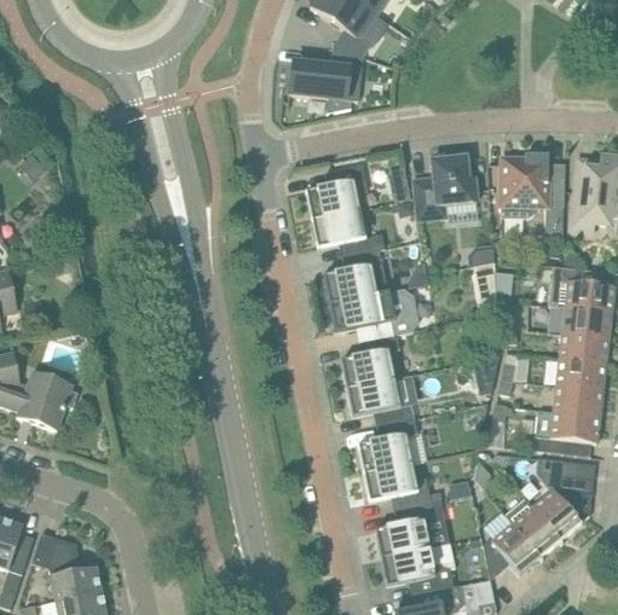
[(364,40),(379,17),(353,0),(315,0),(310,7),(344,30),(333,46),(363,58),(371,45),(364,40)]
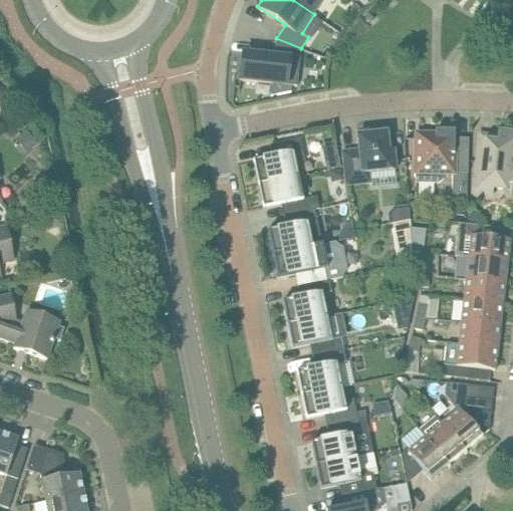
[(293,0),(314,14),(323,0),(293,0)]
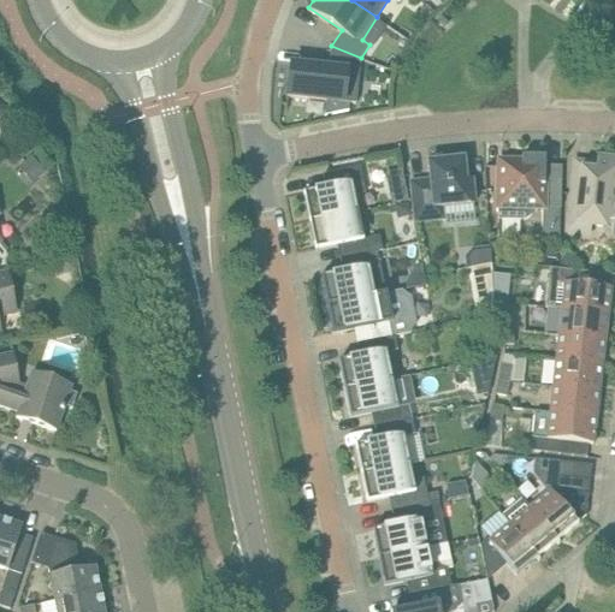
[(356,101),(361,58),(331,46),(329,65),(291,61),(288,94),(356,101)]
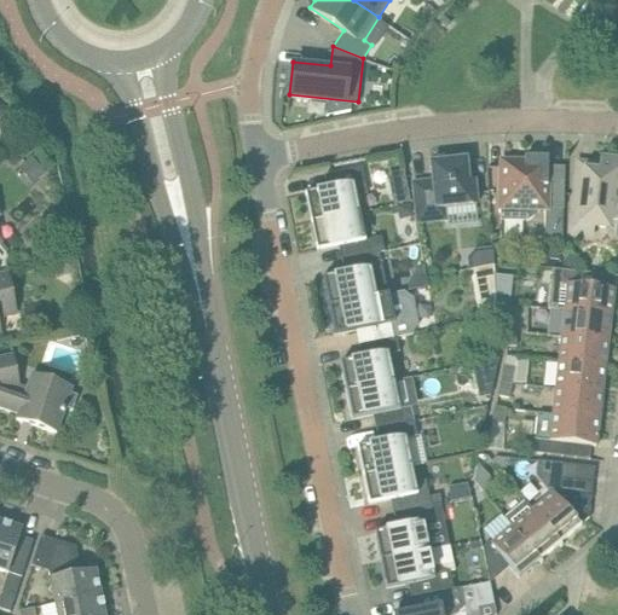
[(0,100),(0,112),(6,116),(11,105),(0,100)]
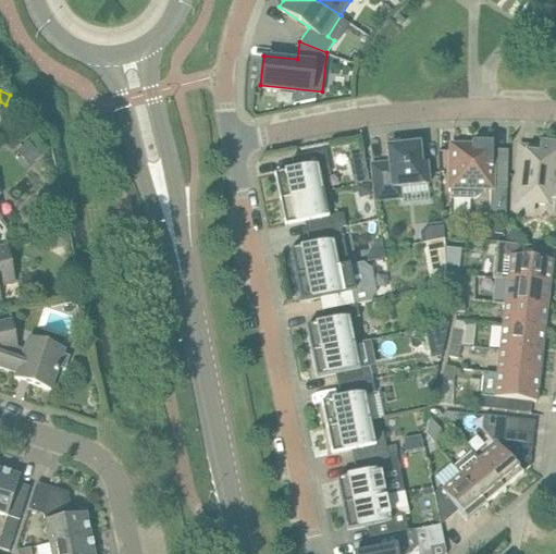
[(493,139),(472,139),(472,144),(452,144),(452,165),(451,185),(452,185),(451,196),(472,196),(472,195),(476,195),(479,194),(481,192),(482,188),(483,185),(508,186),(508,170),(508,148),(493,147),(493,139)]
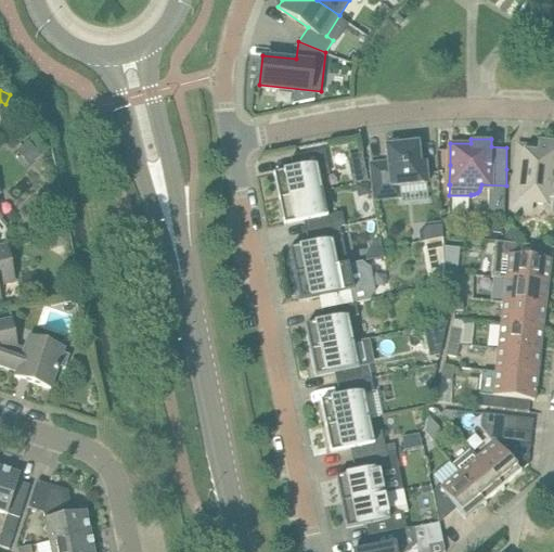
[(553,141),(539,140),(539,146),(531,145),(531,143),(530,143),(529,148),(519,148),(519,142),(518,142),(511,207),(536,209),(537,200),(543,201),(544,193),(553,194),(553,141)]
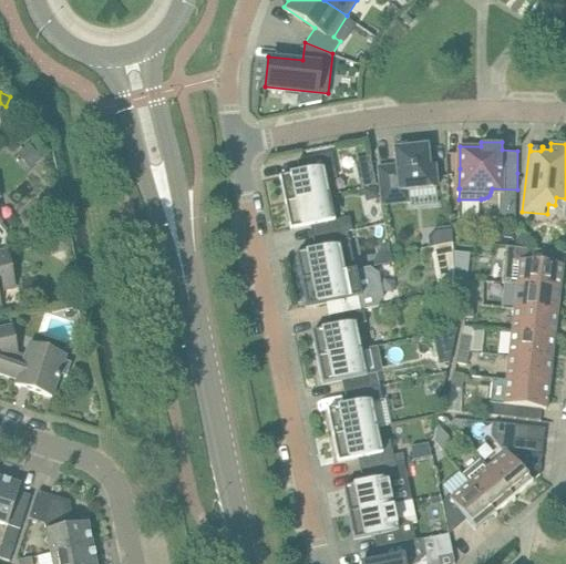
[(430,164),(428,144),(394,147),(397,163),(378,165),(380,187),(382,202),(409,200),(408,188),(438,185),(435,164),(430,164)]
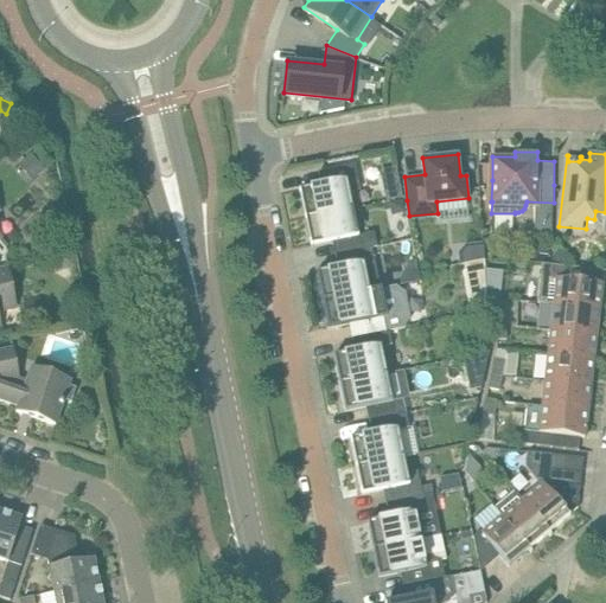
[(300,187),(306,215),(352,206),(349,188),(361,186),(356,161),(325,168),(329,181),(300,187)]
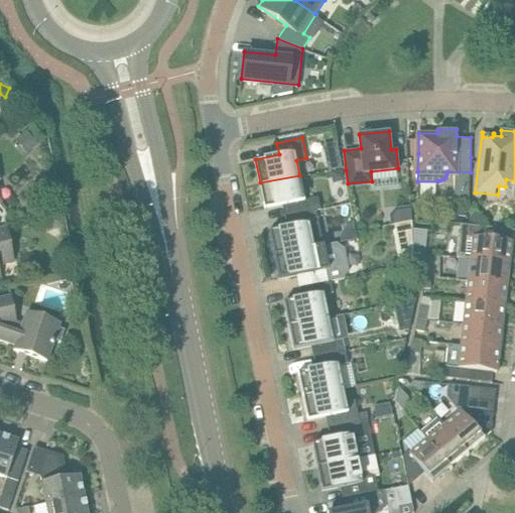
[(340,153),(326,156),(329,168),(343,165),(340,153)]
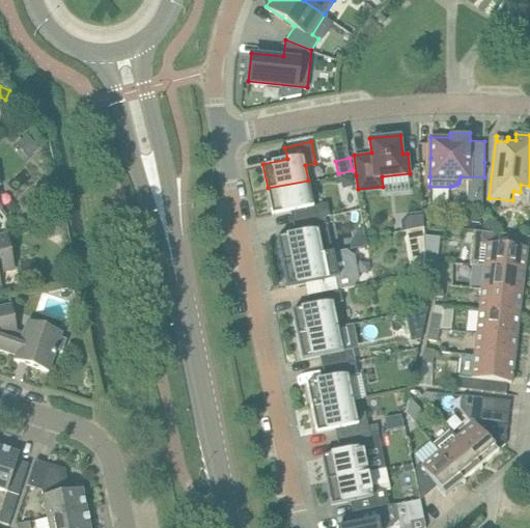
[(353,172),(342,174),(343,182),(347,184),(355,183),(353,172)]
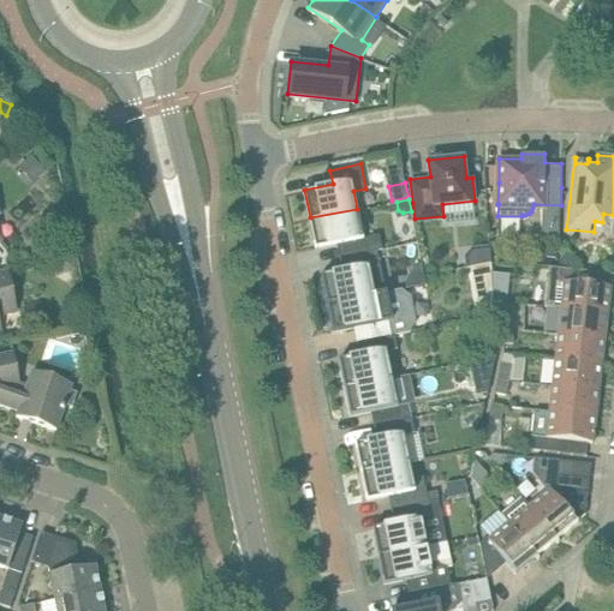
[(346,255),(382,247),(380,232),(363,235),(357,209),(310,217),(316,246),(344,240),(346,255)]
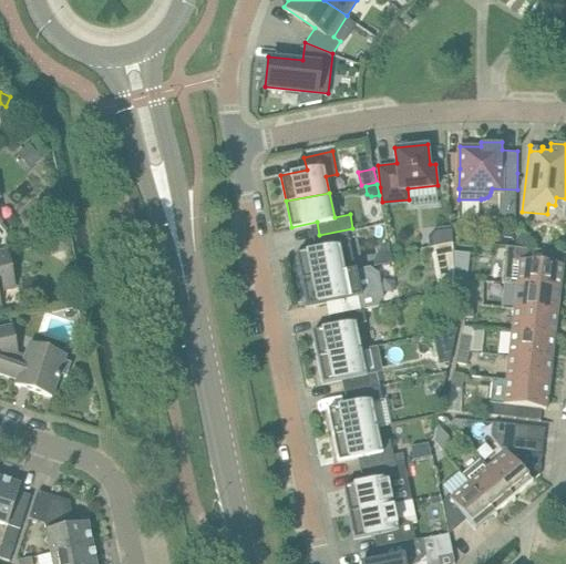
[(432,245),(434,244),(435,244),(439,244),(449,241),(450,242),(453,241),(452,225),(435,227),(430,234),(431,245),(432,245)]
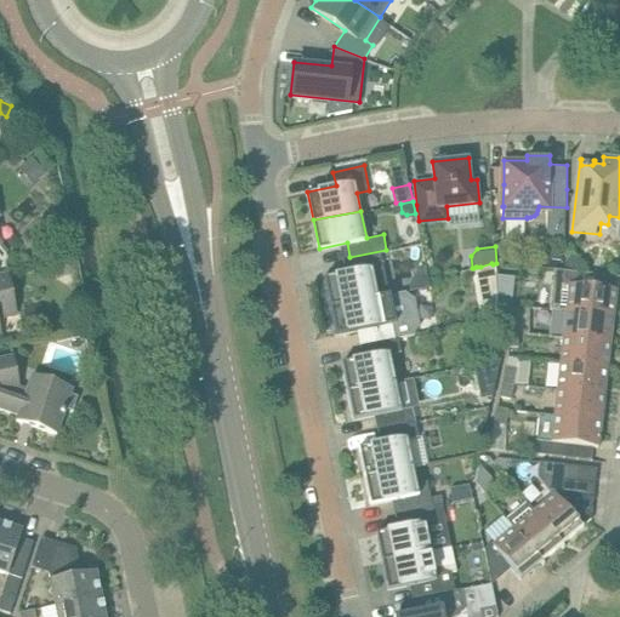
[(386,250),(350,257),(353,270),(325,276),(330,304),(379,295),(407,290),(407,289),(390,292),(385,266),(381,251),(386,250)]
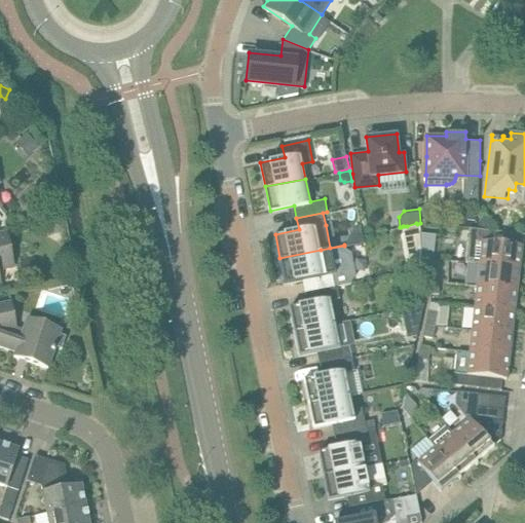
[(481,213),(479,227),(490,228),(492,214),(481,213)]
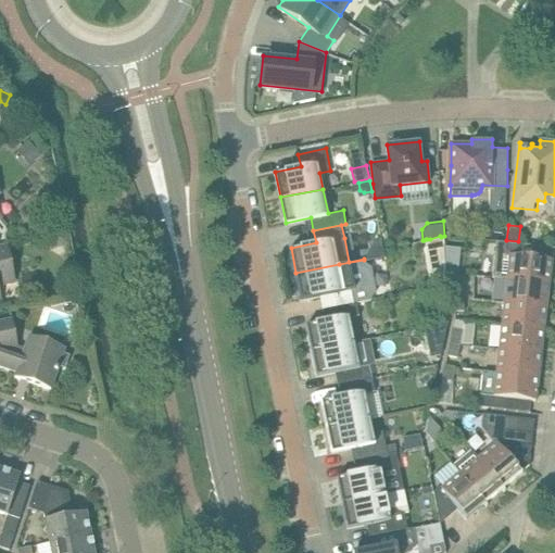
[(67,227),(55,230),(57,239),(62,242),(71,240),(67,227)]
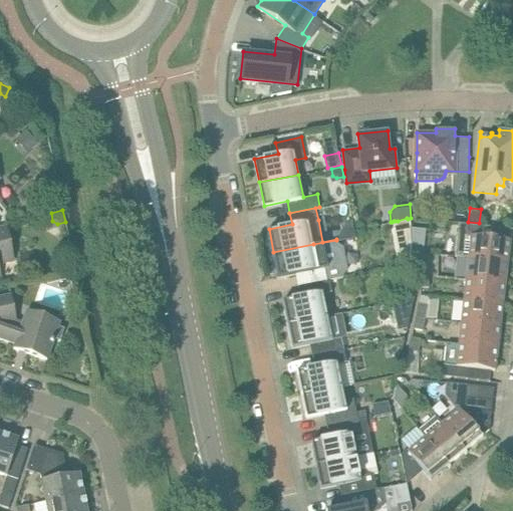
[(398,221),(395,221),(397,229),(411,226),(411,224),(411,218),(408,219),(407,218),(398,221)]
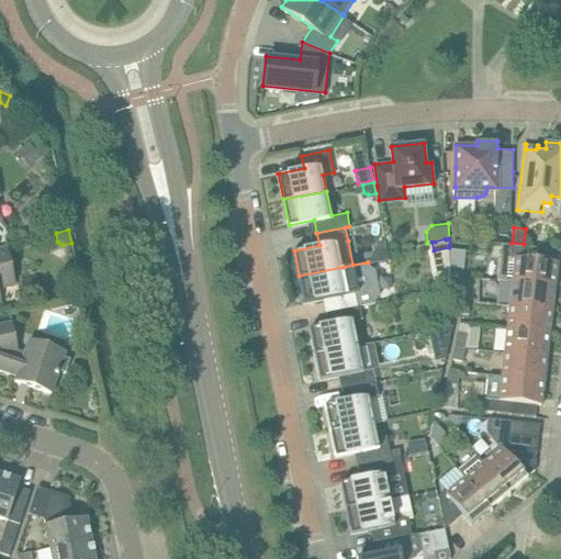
[(513,280),(556,284),(558,260),(547,259),(548,247),(524,244),(512,243),(503,242),(498,278),(513,280)]
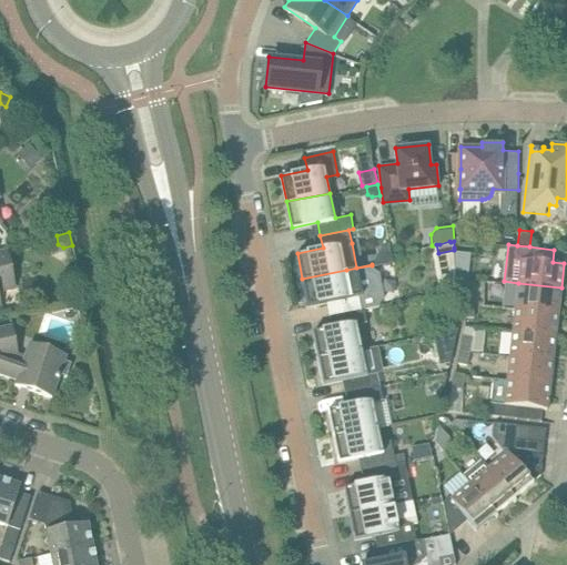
[(471,250),(454,248),(454,250),(455,256),(455,266),(468,268),(471,250)]
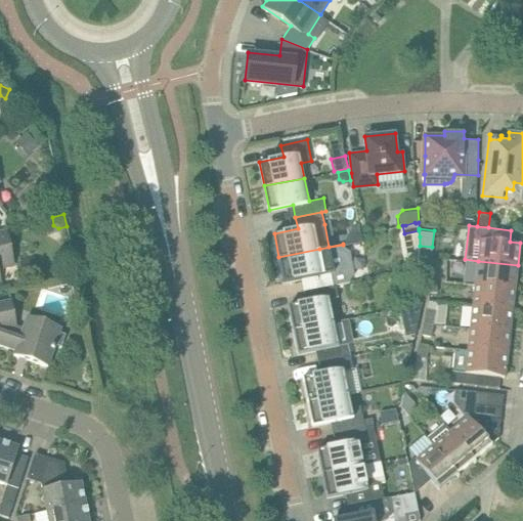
[(0,264),(13,262),(6,230),(0,231),(0,264)]
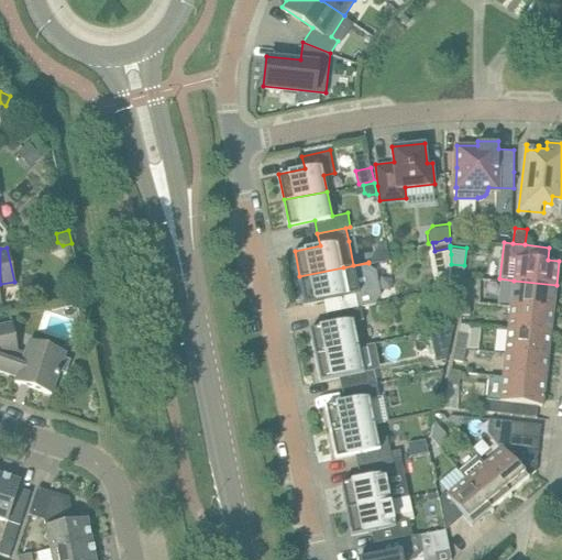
[(330,297),(333,310),(376,302),(376,299),(381,293),(376,268),(368,263),(343,267),(299,276),(305,303),(330,297)]
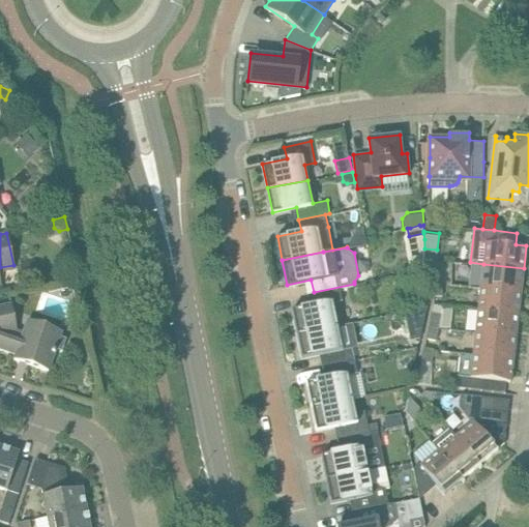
[(524,268),(483,264),(481,286),(521,291),(524,268)]
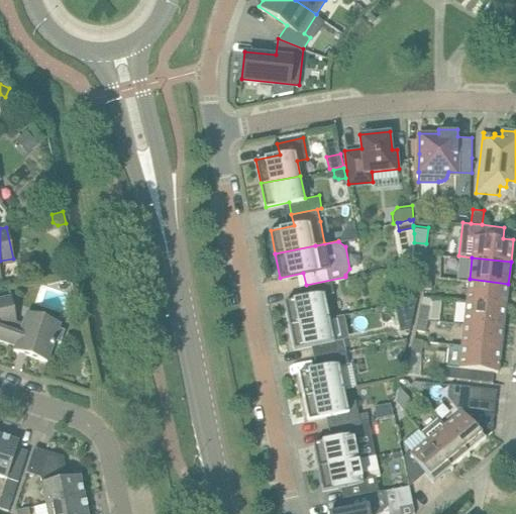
[(422,275),(431,274),(430,261),(421,262),(422,275)]
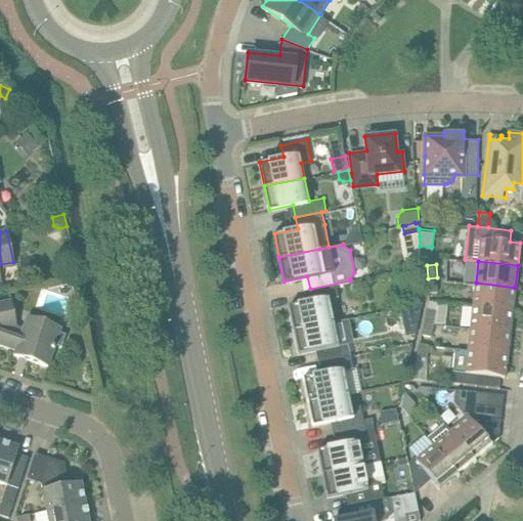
[(437,277),(428,278),(429,292),(438,291),(437,277)]
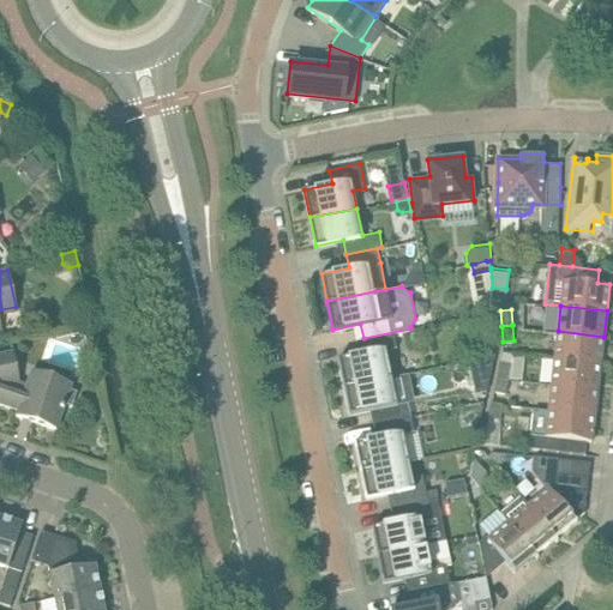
[(394,332),(410,328),(364,338),(366,351),(338,357),(344,386),(391,375),(385,348),(397,346),(394,332)]
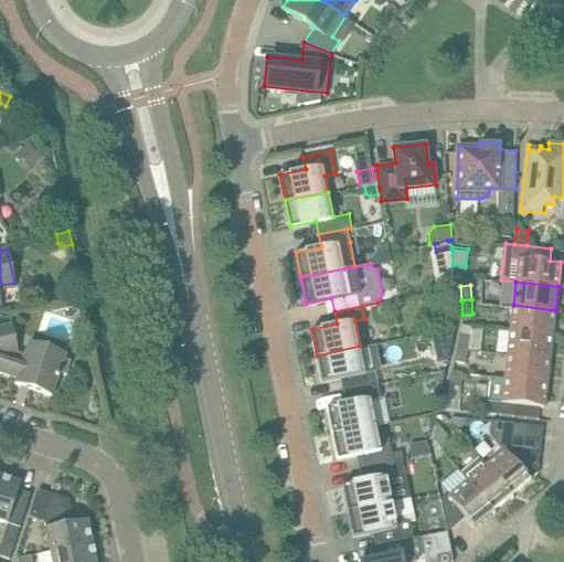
[(513,305),(510,329),(553,333),(555,310),(513,305)]
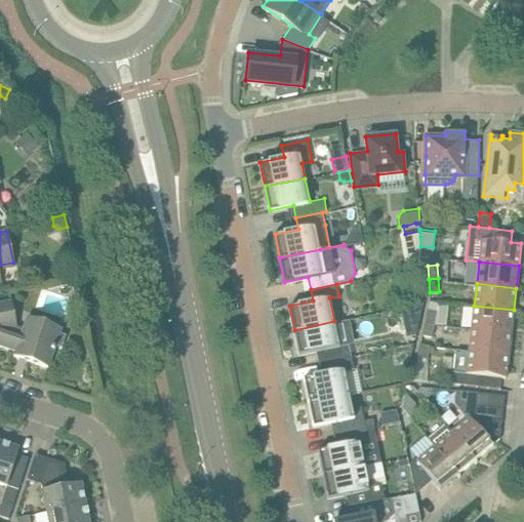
[(420,289),(409,291),(411,303),(422,300),(420,289)]
